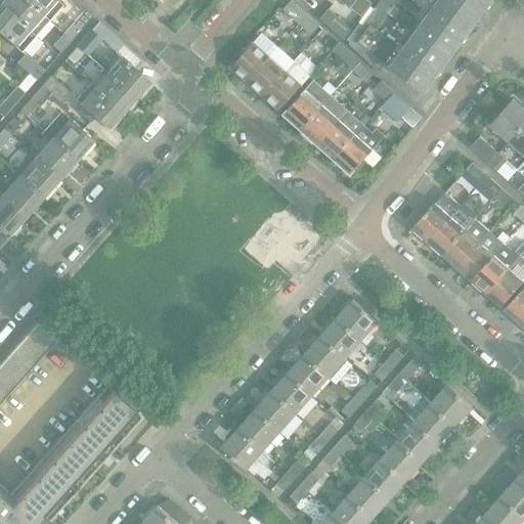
[(3,0),(0,4),(35,36),(48,20),(25,0),(3,0)]
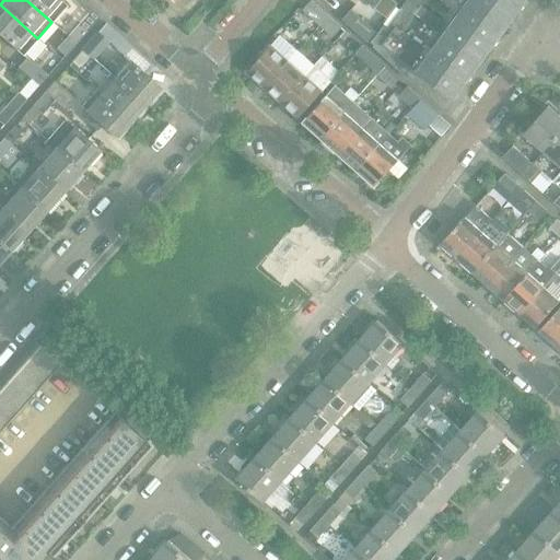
[(26,0),(51,22),(67,6),(60,0),(26,0)]
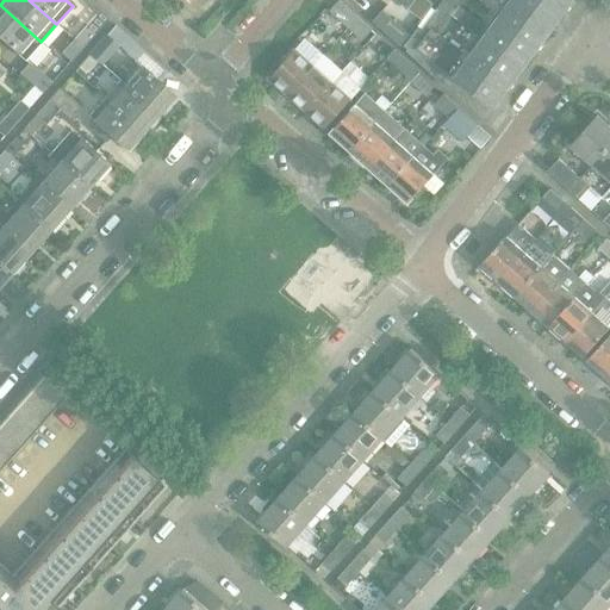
[(340,0),(330,11),(349,27),(359,17),(340,0)]
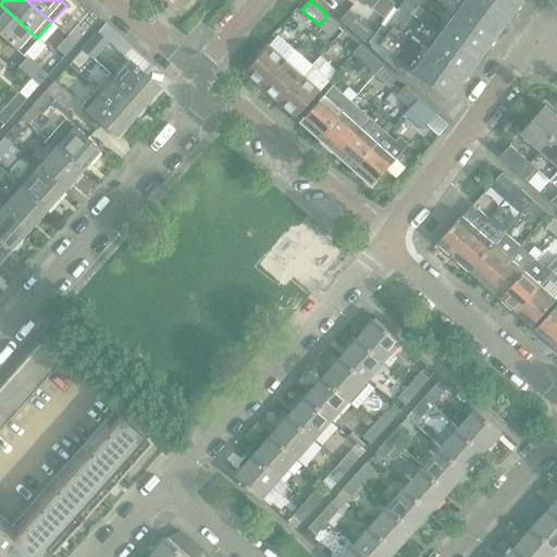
[(395,9),(369,42),(372,46),(370,47),(409,82),(416,72),(454,100),(525,0),(465,0),(441,35),(401,7),(398,11),(395,9)]
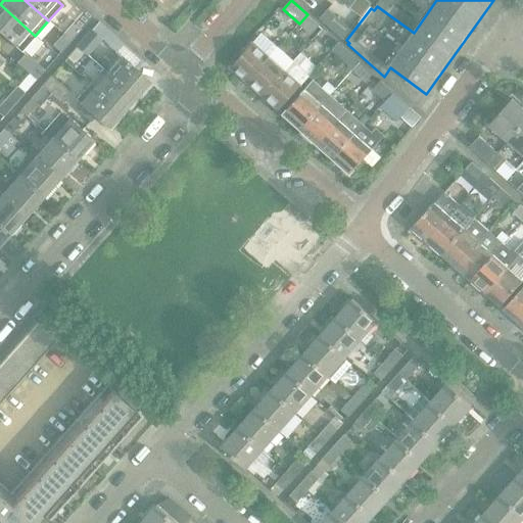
[(380,0),(380,1),(390,10),(394,5),(398,0),(380,0)]
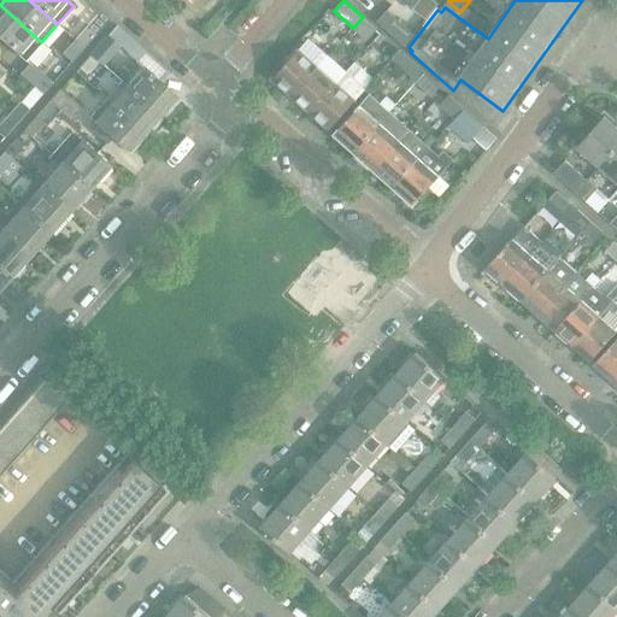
[(41,42),(0,5),(0,37),(18,54),(25,59),(41,42)]
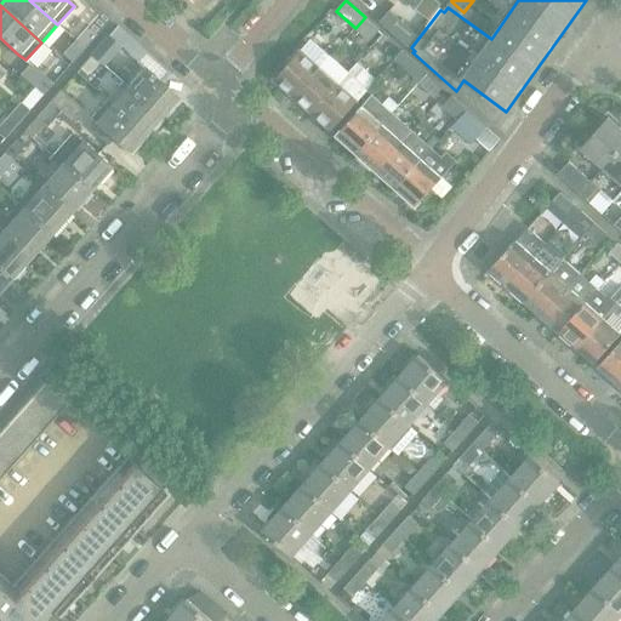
[(409,47),(419,36),(391,11),(381,22),(409,47)]
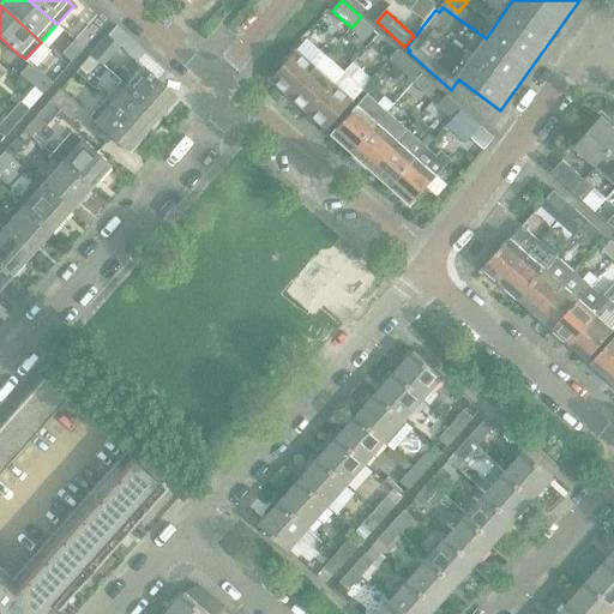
[(366,41),(375,30),(361,17),(351,28),(366,41)]
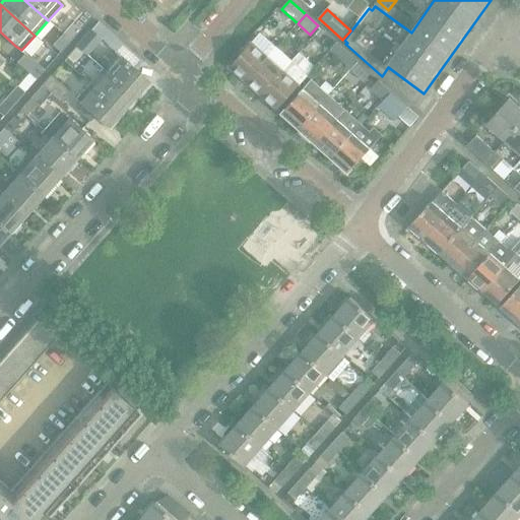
[(81,29),(73,22),(63,35),(71,41),(81,29)]
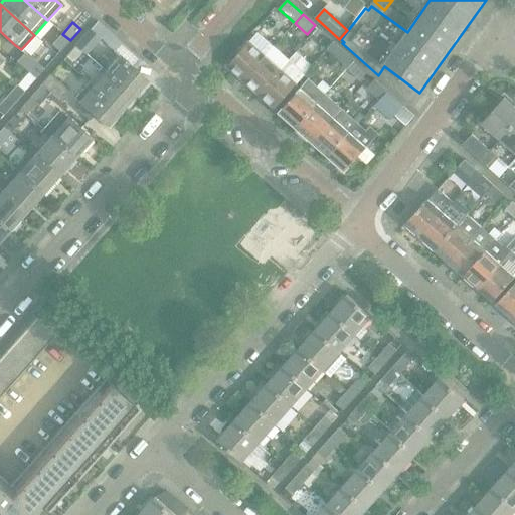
[(275,47),(248,24),(231,42),(241,51),(228,66),(243,79),(272,48),(273,49),(275,47)]
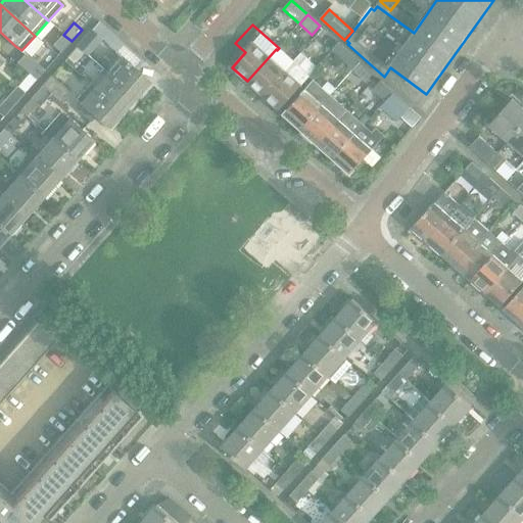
[(101,40),(91,31),(77,46),(87,55),(101,40)]
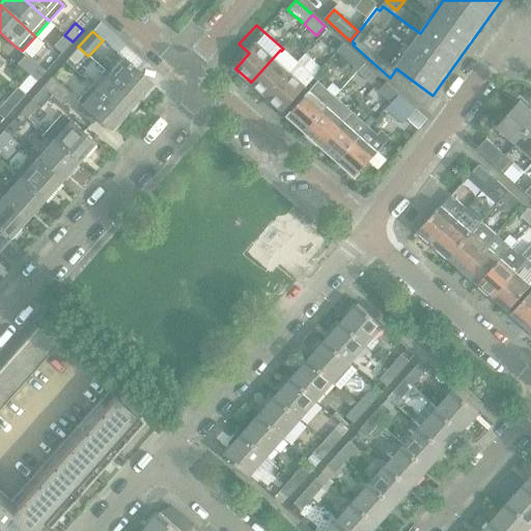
[(54,47),(61,54),(73,42),(64,35),(54,47)]
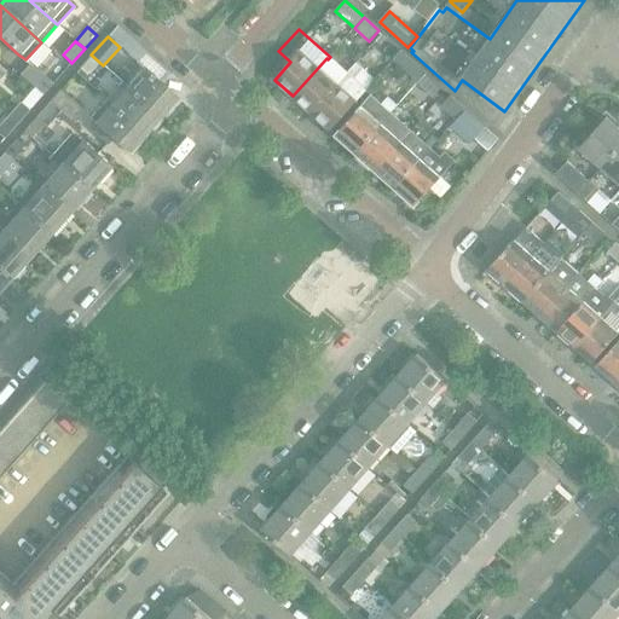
[(392,62),(417,85),(427,74),(401,51),(392,62)]
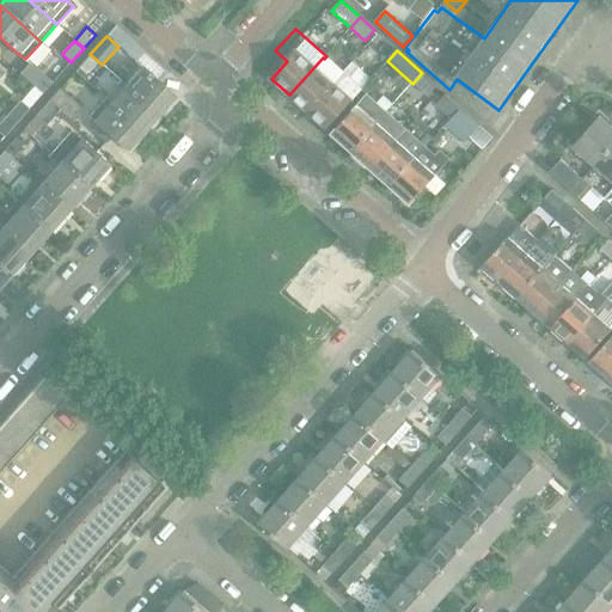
[(78,68),(86,77),(99,63),(101,65),(102,65),(90,54),(78,68)]
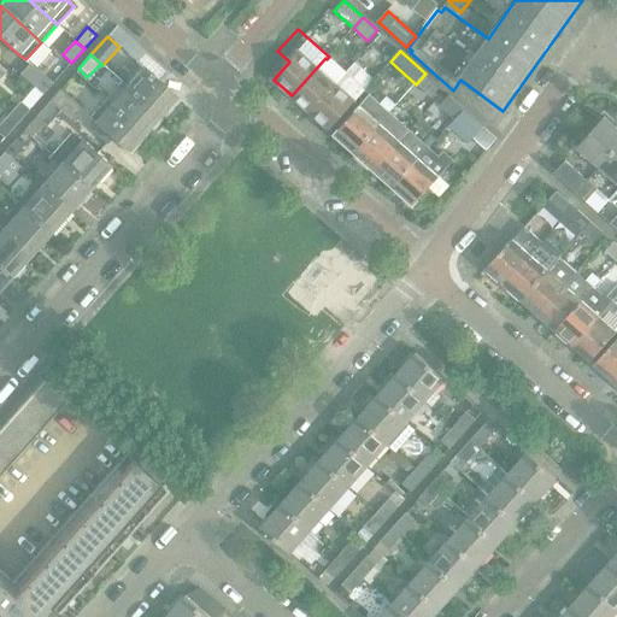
[(292,95),(311,113),(345,75),(327,59),(325,58),(292,95)]
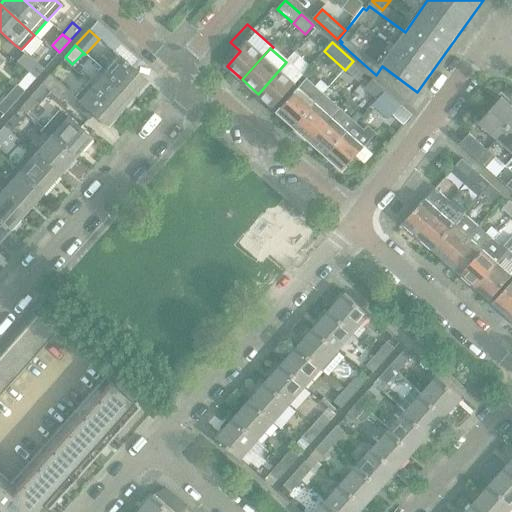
[(274,107),(303,74),(295,67),(302,58),(295,52),(286,62),(258,94),(274,107)]
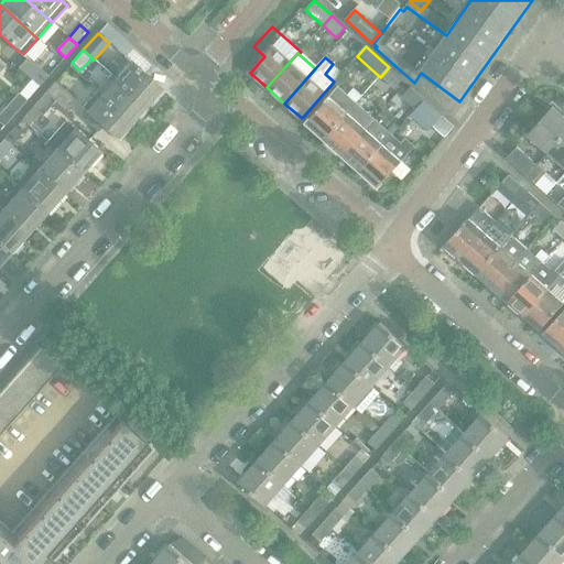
[(49,76),(31,62),(28,58),(19,68),(40,86),(49,76)]
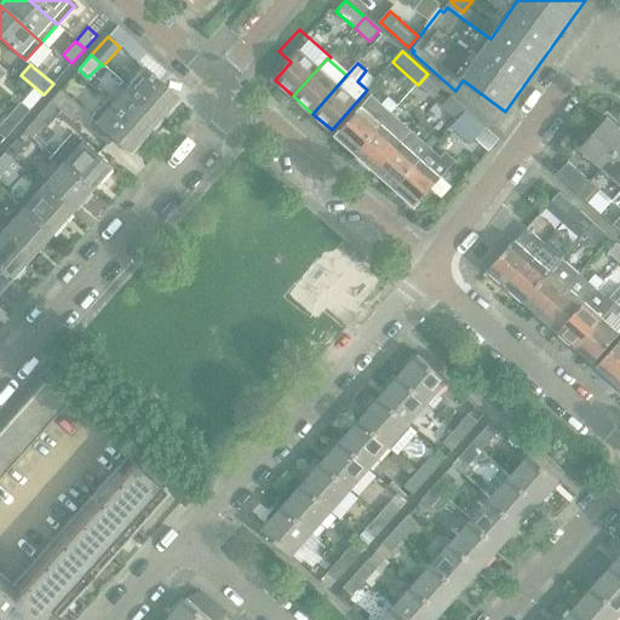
[(178,98),(143,68),(126,86),(161,116),(164,118),(168,112),(167,110),(178,98)]
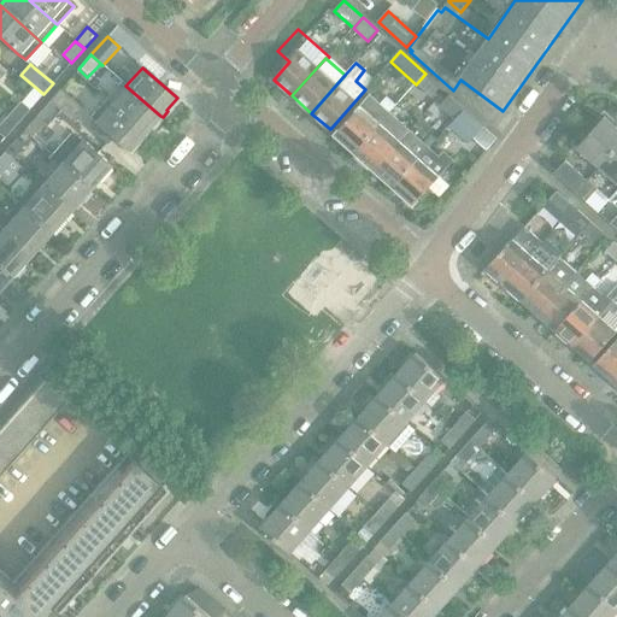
[(416,84),(430,98),(440,87),(425,74),(416,84)]
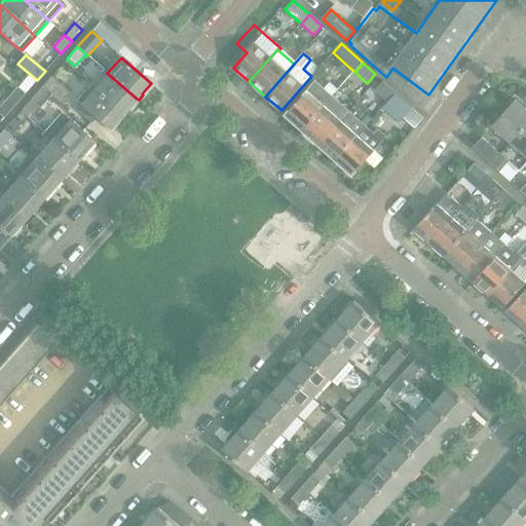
[(124,114),(125,115),(129,110),(128,109),(137,99),(107,73),(95,87),(94,88),(123,114),(124,114)]
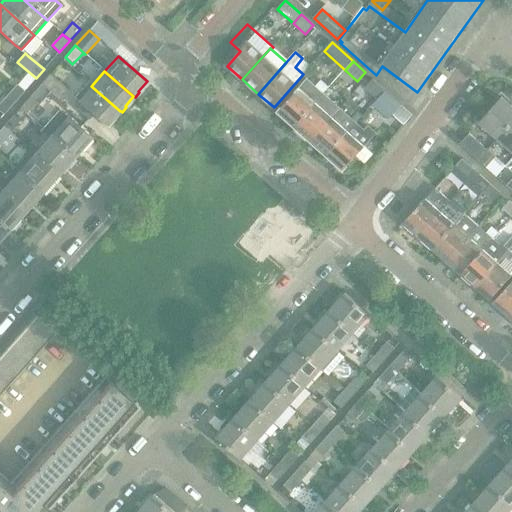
[(41,84),(61,102),(69,92),(50,74),(41,84)]
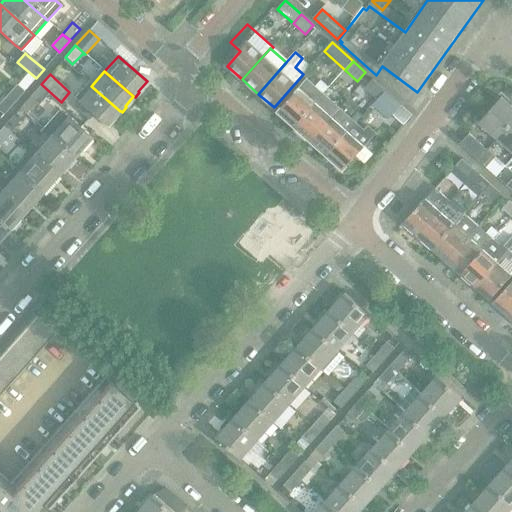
[(295,126),(324,93),(329,88),(321,80),(316,86),(308,78),(278,111),(295,126)]
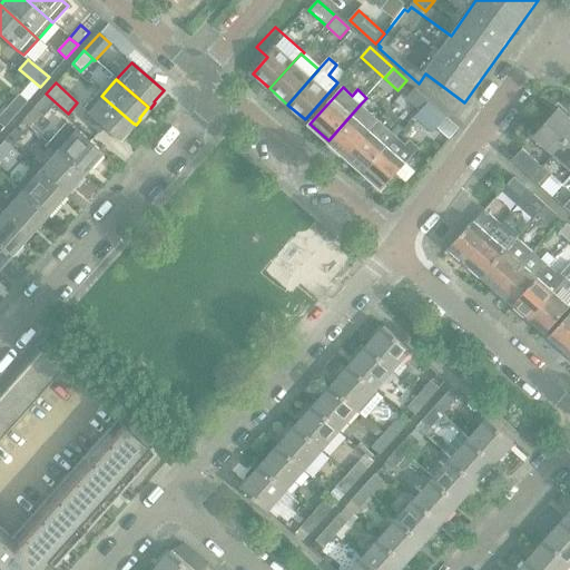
[(416,88),(408,98),(421,110),(430,100),(416,88)]
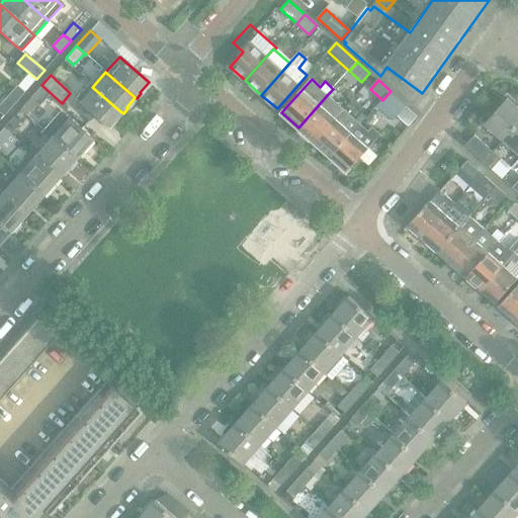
[(93,86),(90,84),(76,99),(83,105),(79,110),(90,120),(94,115),(109,128),(114,123),(113,121),(121,112),(92,87),(93,86)]
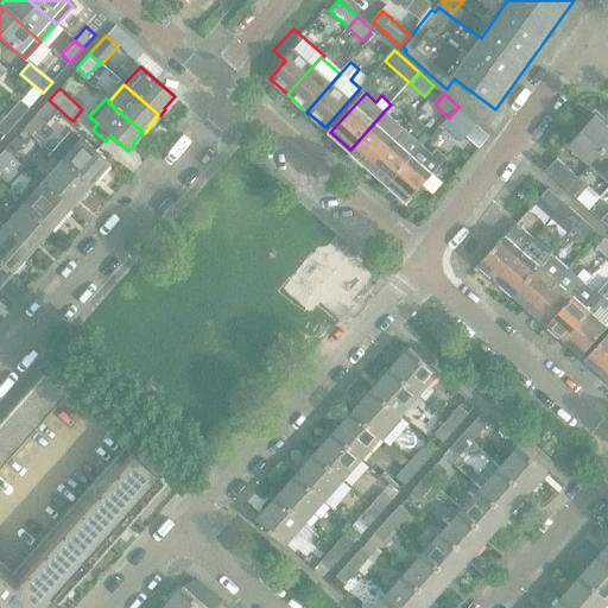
[(29,109),(20,101),(7,115),(17,124),(29,109)]
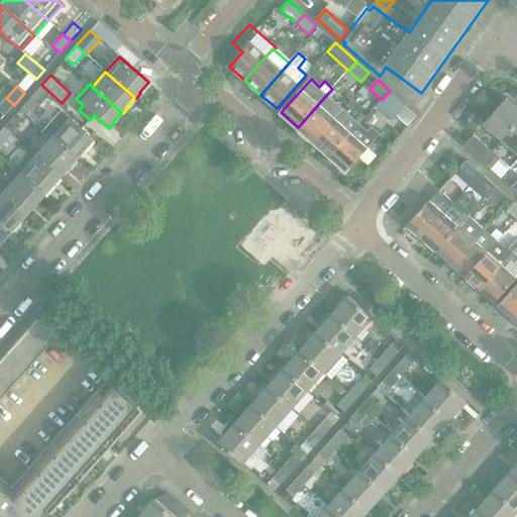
[(397,116),(406,106),(390,91),(382,100),(381,101),(397,116)]
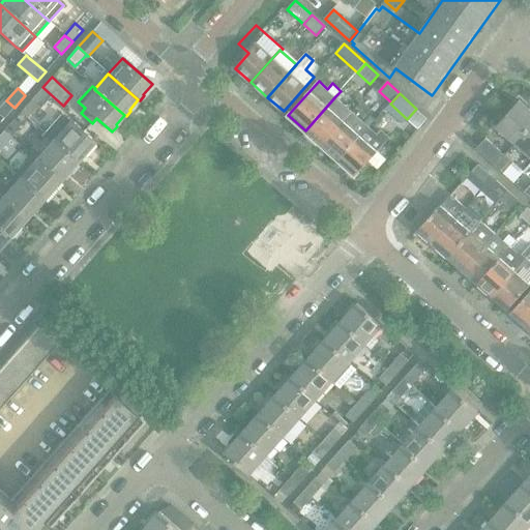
[(305,130),(322,146),(353,112),(335,96),(305,130)]
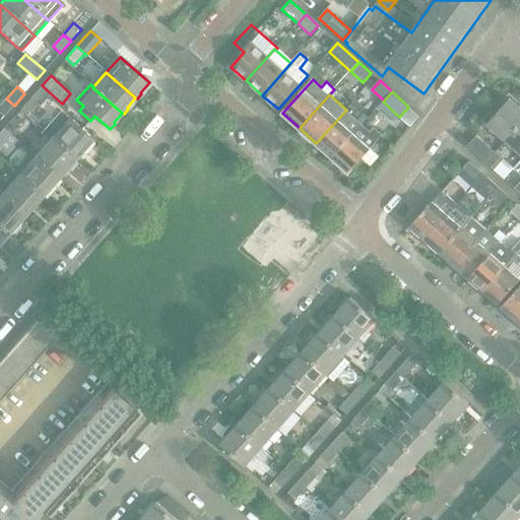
[(19,110),(26,117),(38,105),(29,98),(19,110)]
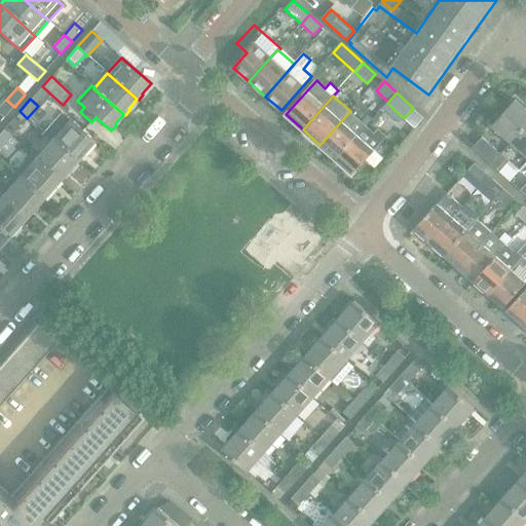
[(0,106),(0,115),(3,118),(14,107),(6,100),(0,106)]
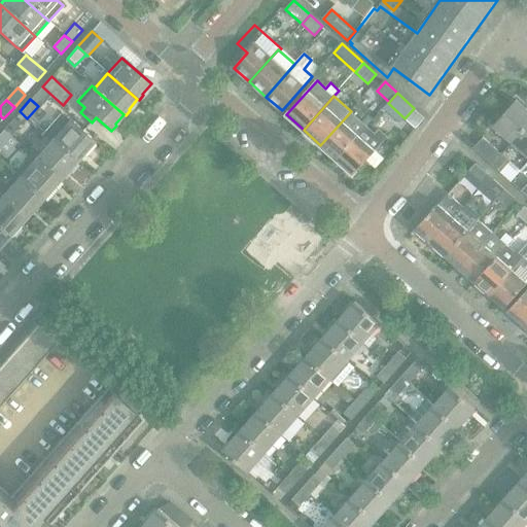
[(526,109),(517,100),(494,127),(513,143),(526,127),(526,109)]
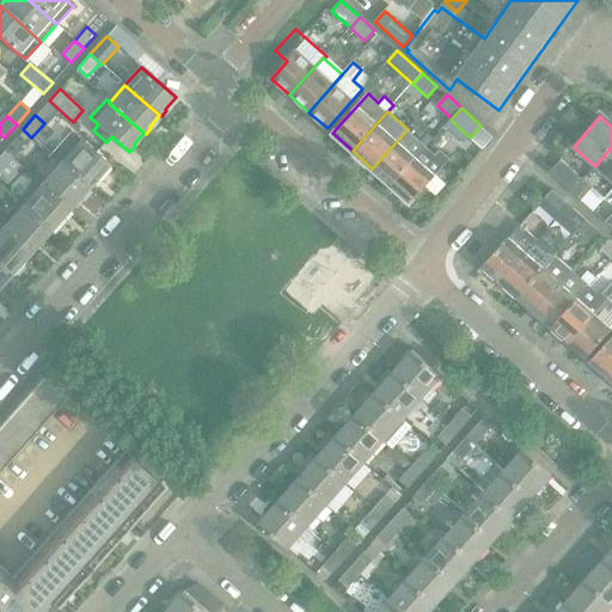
[(372,169),(391,185),(427,147),(408,129),(372,169)]
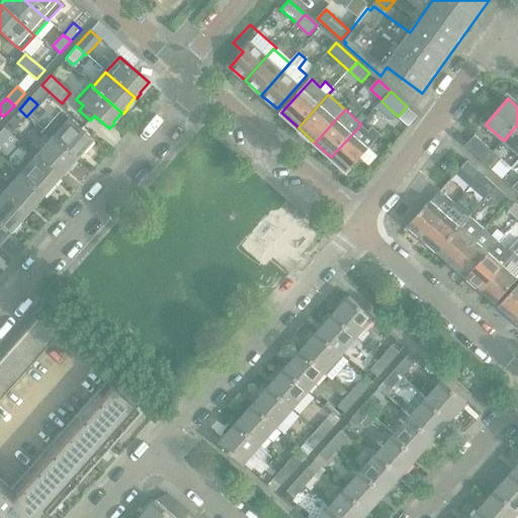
[(68,118),(60,111),(42,131),(51,138),(68,118)]
